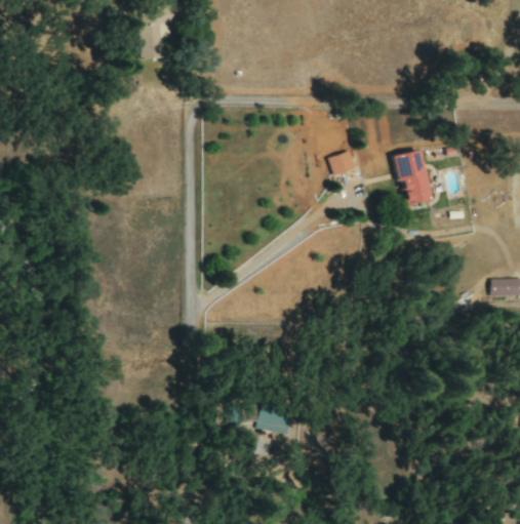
[(140,59),(163,58),(162,37),(170,37),(169,23),(177,23),(176,4),(157,5),(157,12),(142,12),(142,23),(138,23),(140,59)]
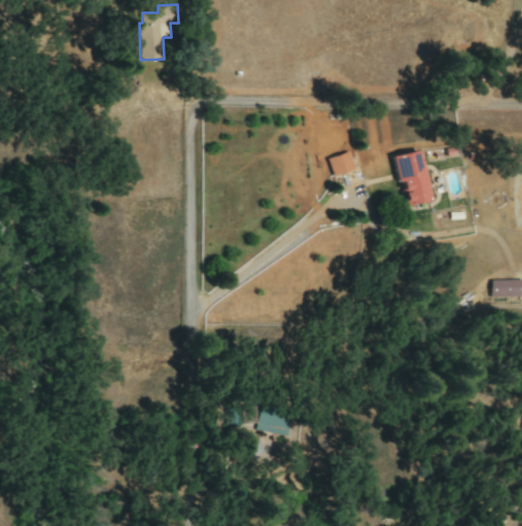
[(336,176),(357,169),(351,150),(329,158),(336,176)]
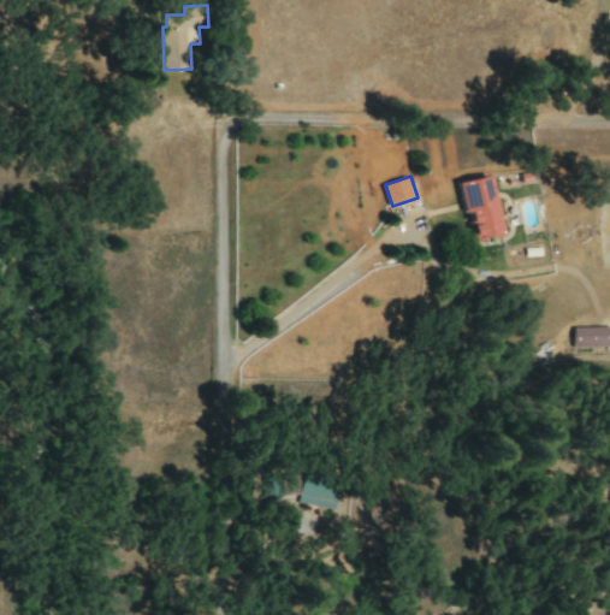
[(467,213),(472,212),(477,240),(504,235),(493,176),(461,182),(467,213)]
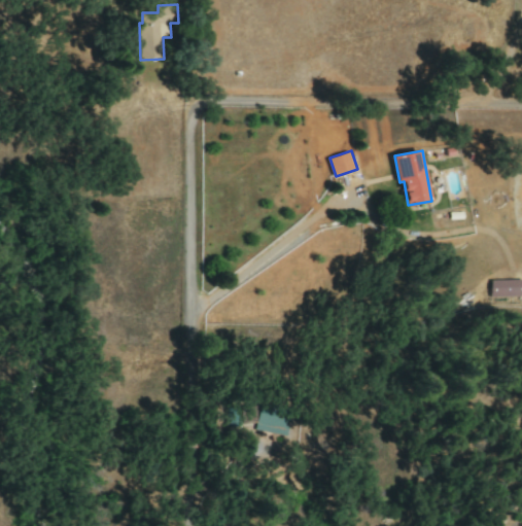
[(521,279),(491,279),(492,296),(521,295),(521,279)]
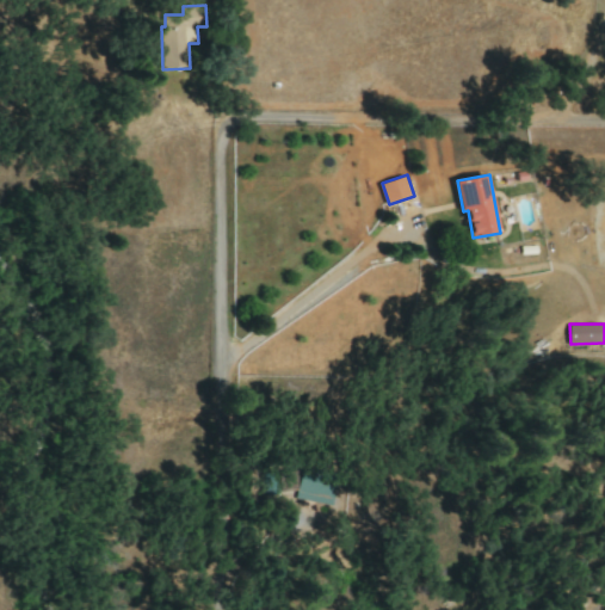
[(298,498),(337,505),(341,479),(284,467),(279,487),(300,492),(298,498)]
